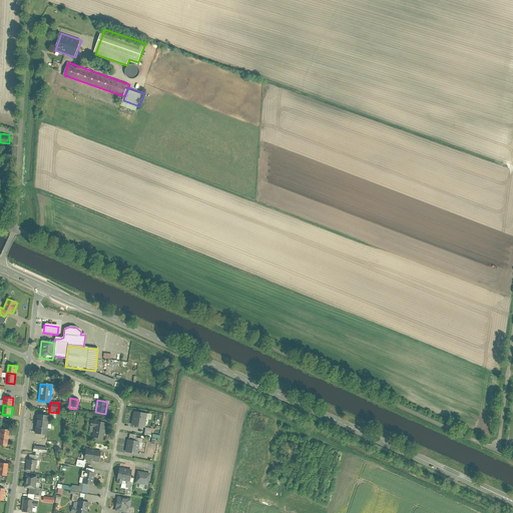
[(133,412),(130,426),(144,429),(146,420),(146,414),(133,412)]
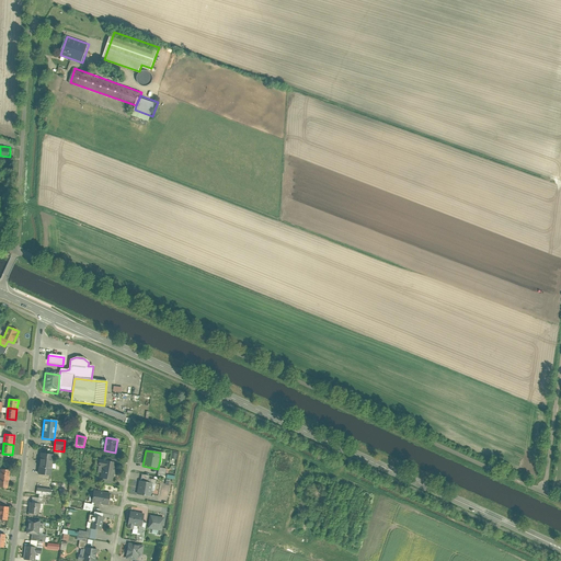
[(37,476),(50,477),(53,456),(39,454),(37,476)]
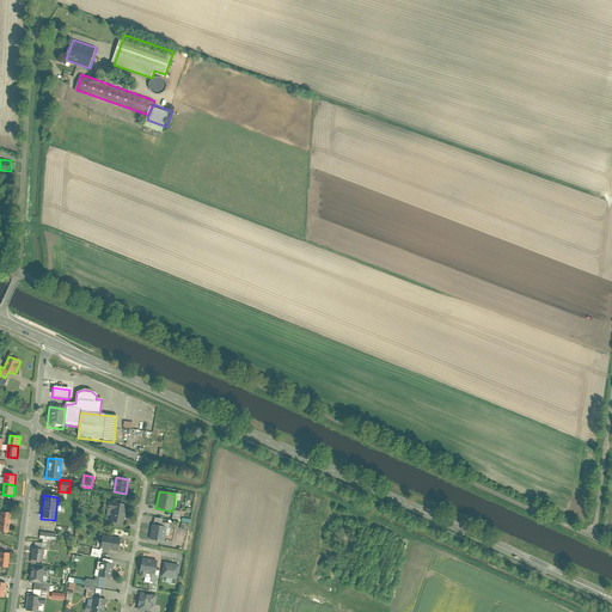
[(109,522),(123,525),(127,507),(108,503),(106,509),(111,510),(109,522)]
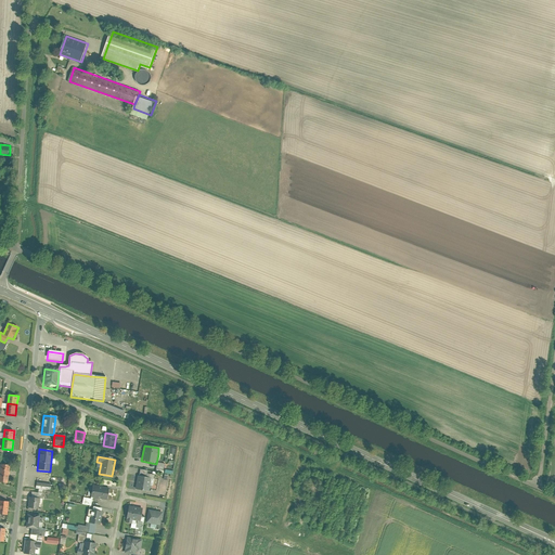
[(1,465),(0,470),(0,473),(9,474),(10,466),(1,465)]
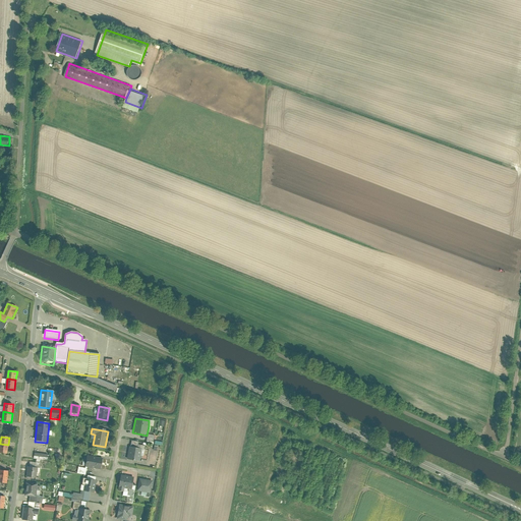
[(0,453),(7,455),(8,445),(0,444),(0,453)]
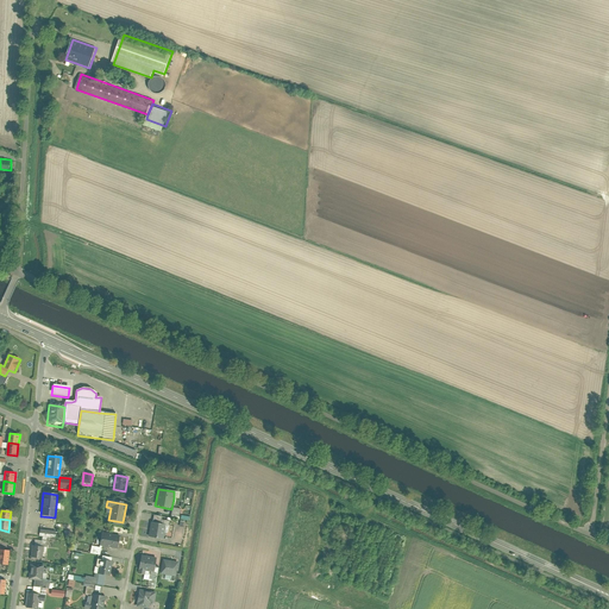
[(148,538),(163,540),(165,526),(151,522),(148,538)]
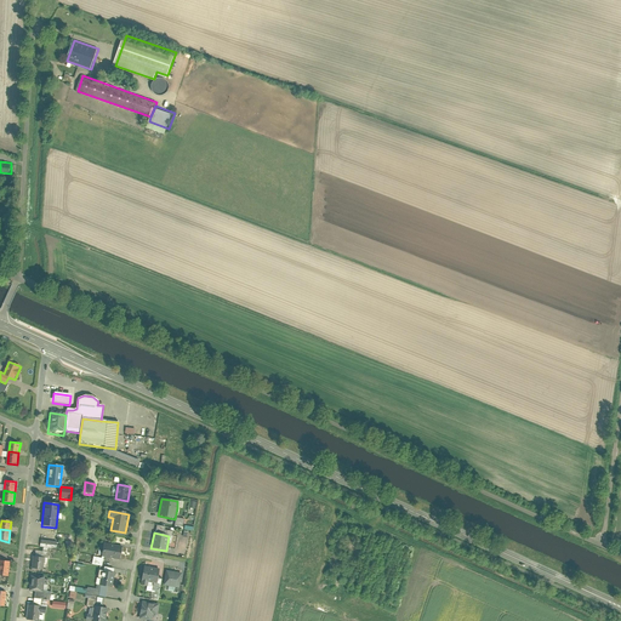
[(104,543),(101,558),(119,560),(121,547),(104,543)]
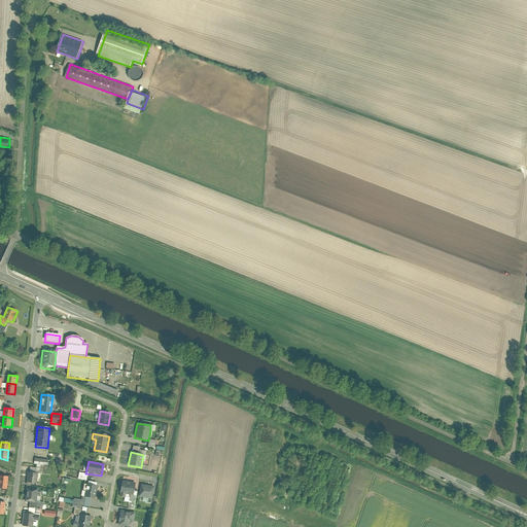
[(27,483),(36,484),(37,475),(28,472),(27,483)]
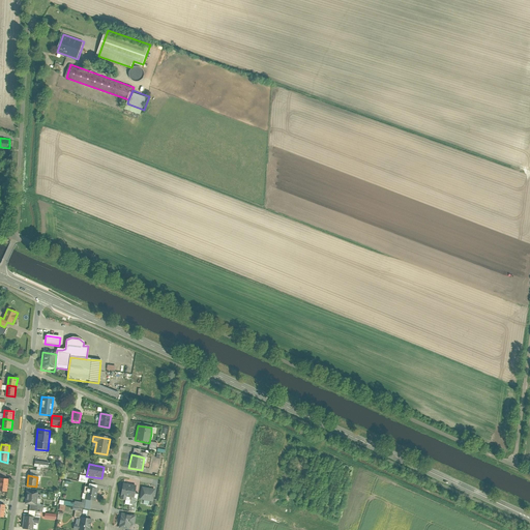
[(0,491),(7,493),(8,480),(0,478),(0,491)]
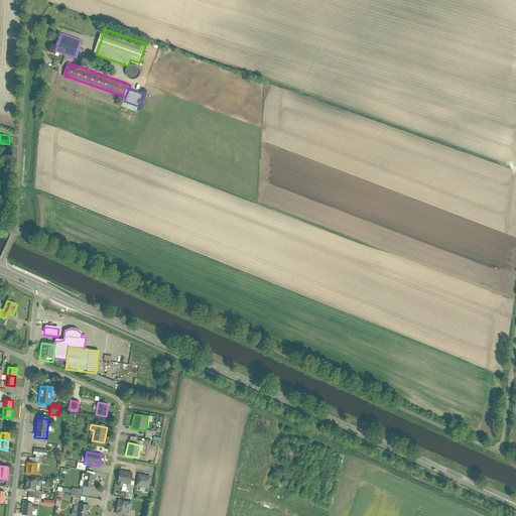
[(132,473),(119,471),(117,487),(122,488),(122,485),(130,486),(132,473)]
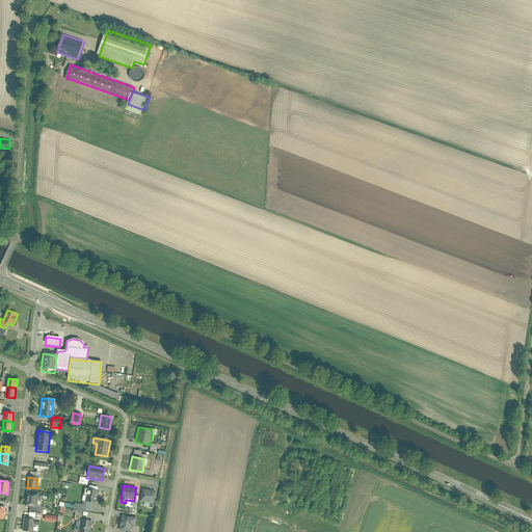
[(92,503),(96,504),(98,491),(87,489),(84,502),(86,502),(92,503)]
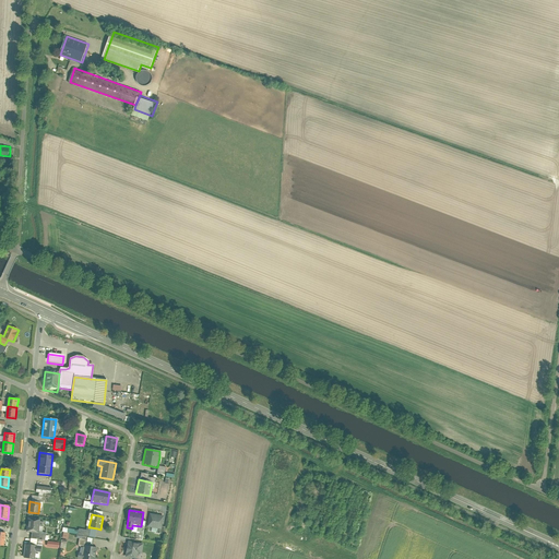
[(165,527),(162,526),(163,516),(149,514),(146,527),(157,530),(156,534),(163,535),(165,527)]
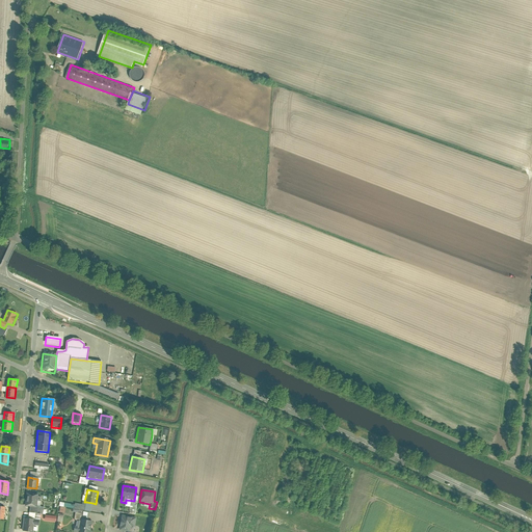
[(26,493),(24,507),(36,508),(38,494),(26,493)]
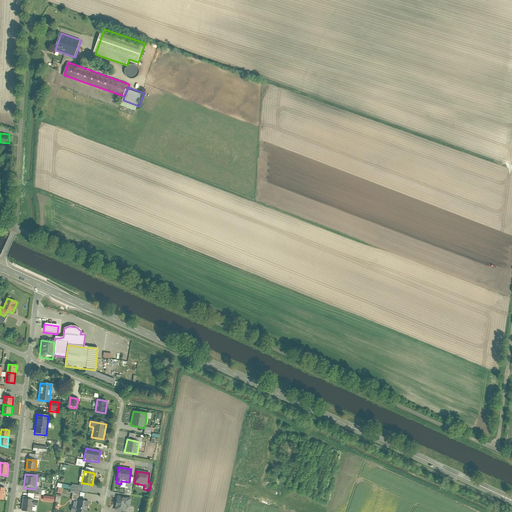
[(71,490),(81,492),(83,483),(81,483),(79,483),(79,486),(72,485),(71,490)]
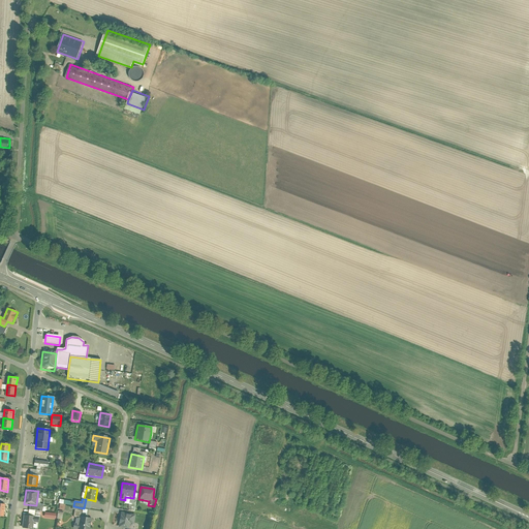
[(73,528),(74,528),(89,528),(91,519),(87,518),(89,509),(82,508),(81,517),(80,519),(75,518),(73,528)]
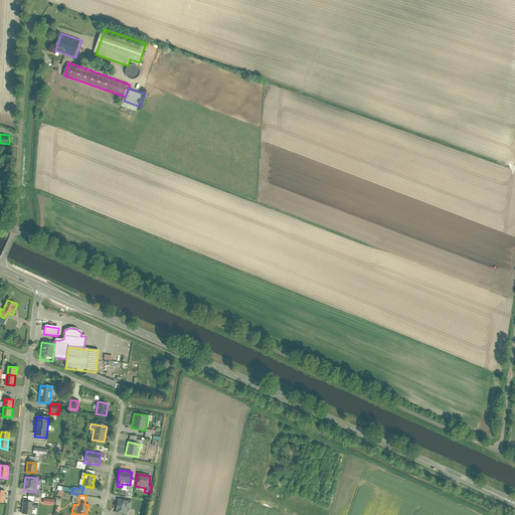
[(118,499),(115,514),(123,514),(125,514),(126,510),(130,511),(132,502),(118,499)]
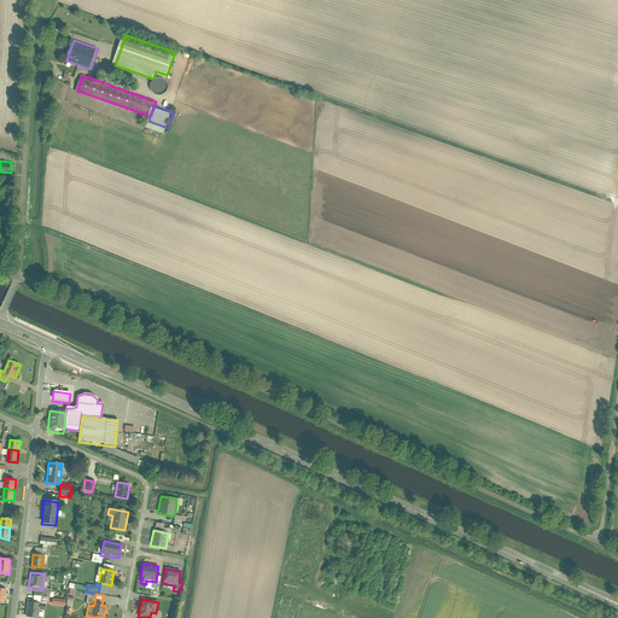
[(27,602),(25,617),(29,617),(38,617),(40,604),(27,602)]
